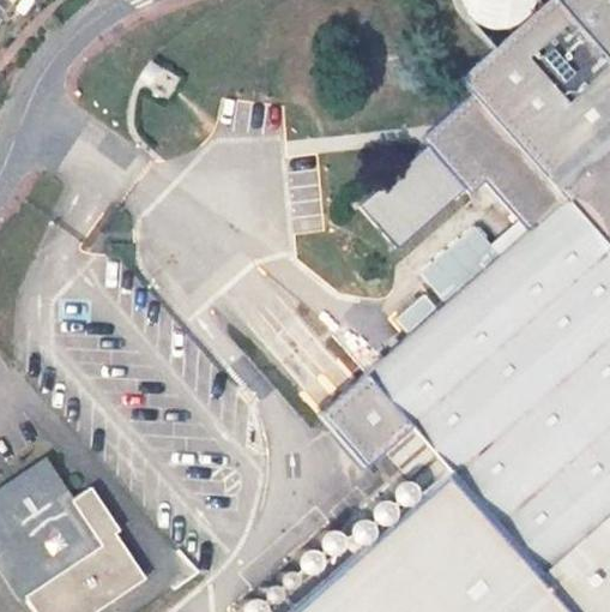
[(460,0),(461,3),(464,9),(469,15),(495,46),(460,78),(472,91),(435,124),(436,138),(360,204),(398,247),(467,187),(472,193),(487,180),(532,233),(442,312),(439,309),(320,413),(367,466),(387,449),(412,426),(444,461),(541,571),(609,514),(609,0),(460,0)]
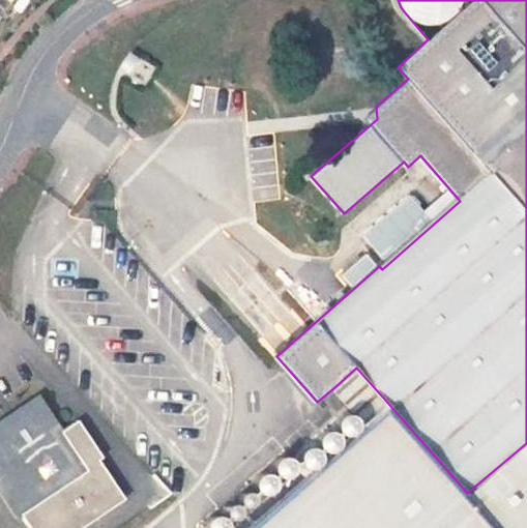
[(356,368),(334,387),(343,398),(360,417),(383,398),(356,368)]
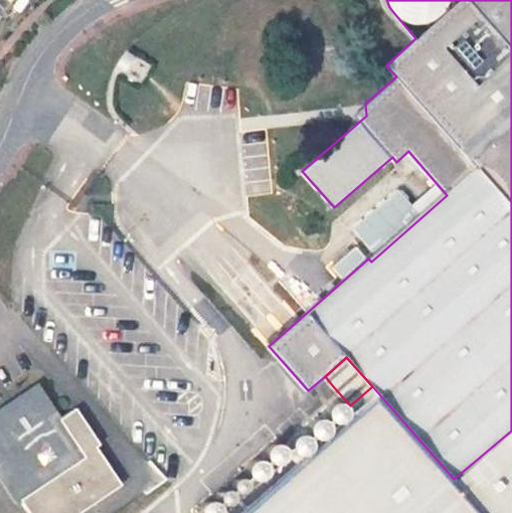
[(0,382),(0,458),(9,453),(0,439),(0,425),(4,422),(0,416),(32,395),(36,401),(46,394),(27,364),(0,382)]
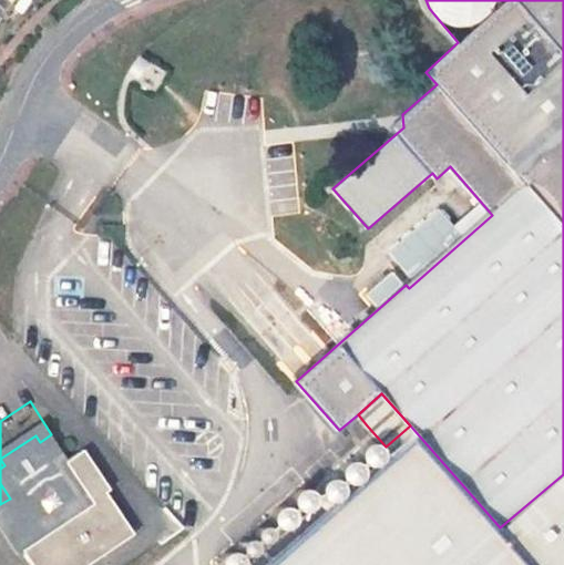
[(26,550),(34,564),(83,564),(80,560),(99,547),(103,554),(136,532),(108,490),(112,488),(85,448),(69,459),(51,434),(40,442),(36,435),(0,459),(4,465),(0,469),(0,483),(10,499),(0,504),(0,521),(21,553),(26,550)]
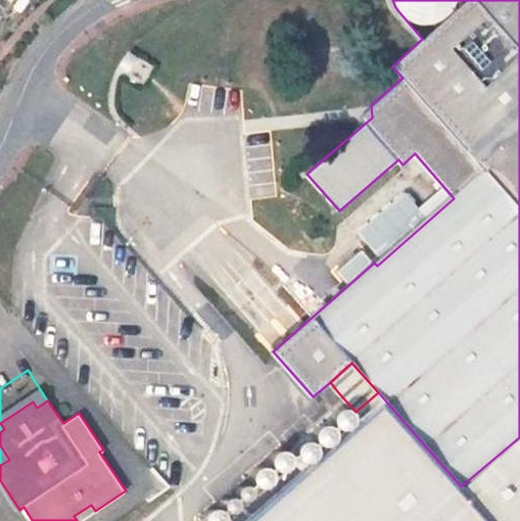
[(483,520),(381,404),(247,520),(483,520)]
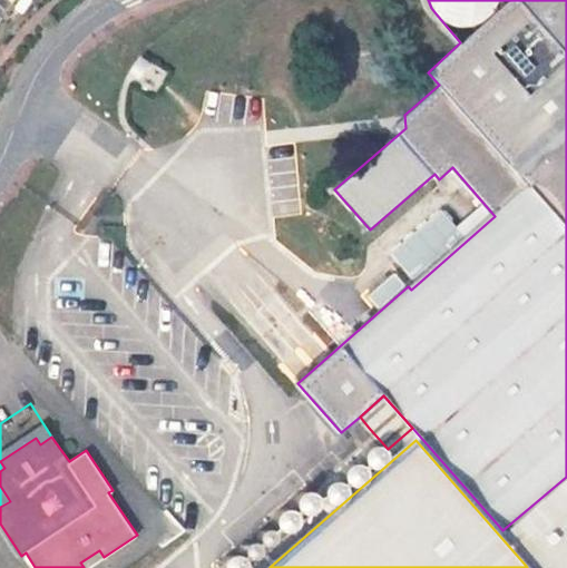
[(99,550),(80,562),(84,567),(87,567),(104,557),(99,550)]
